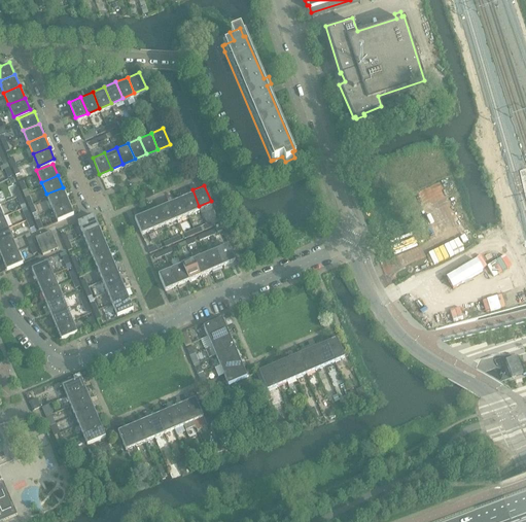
[(68,199),(63,187),(46,194),(51,206),(68,199)]
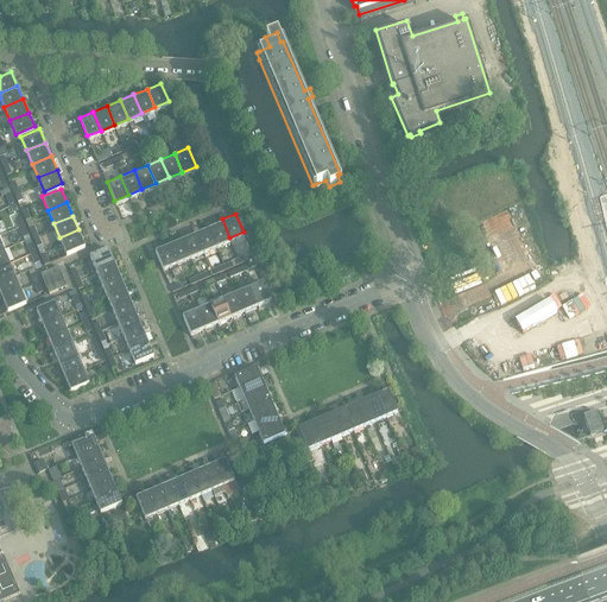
[(222,219),(208,225),(216,244),(229,238),(222,219)]
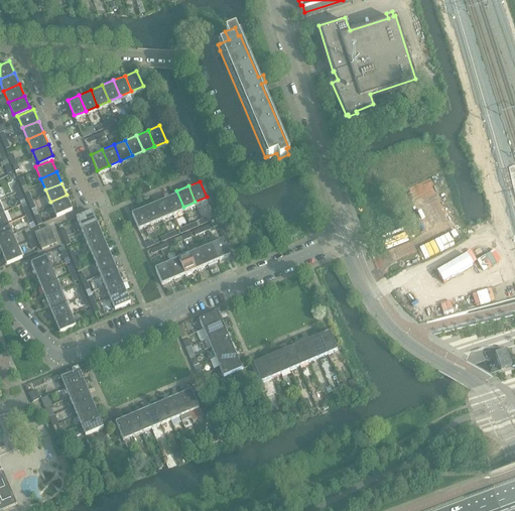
[(176,190),(165,196),(172,212),(183,207),(176,190)]
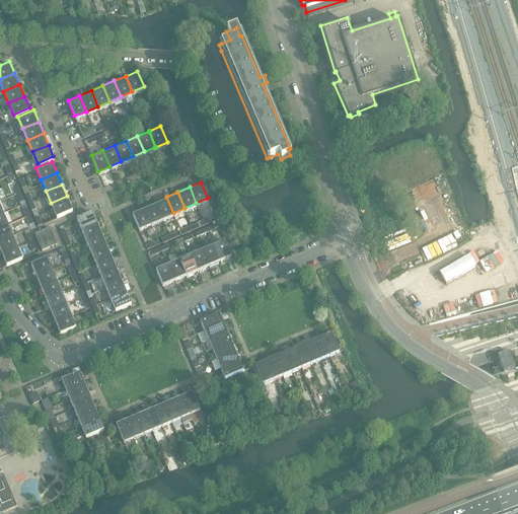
[(67,196),(51,203),(56,214),(72,207),(67,196)]
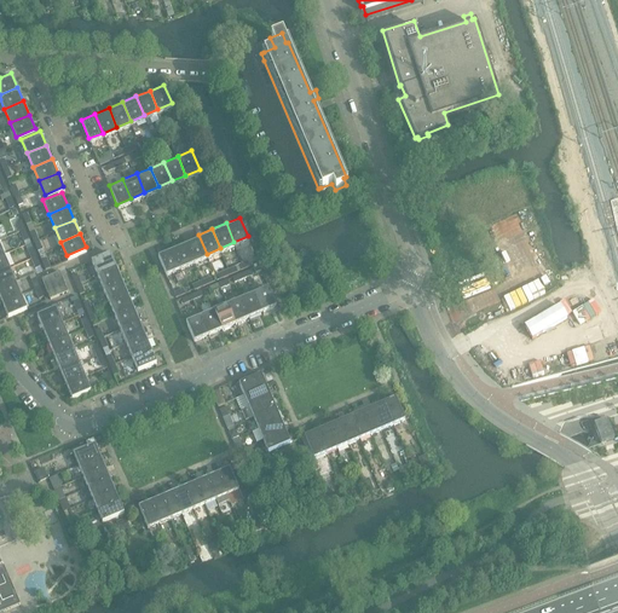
[(198,235),(185,241),(192,259),(207,254),(198,235)]
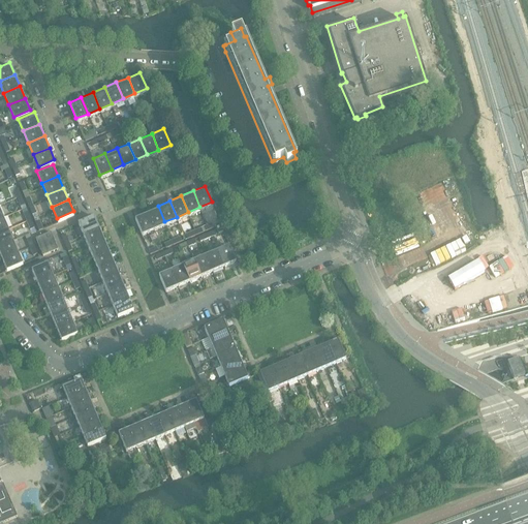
[(158,206),(146,211),(153,226),(164,221),(158,206)]
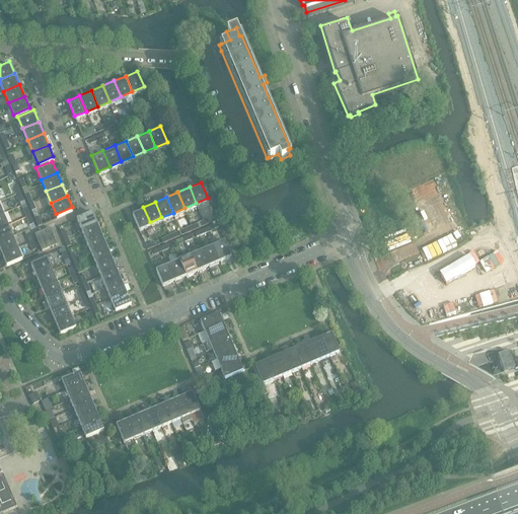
[(143,207),(132,211),(138,227),(150,222),(143,207)]
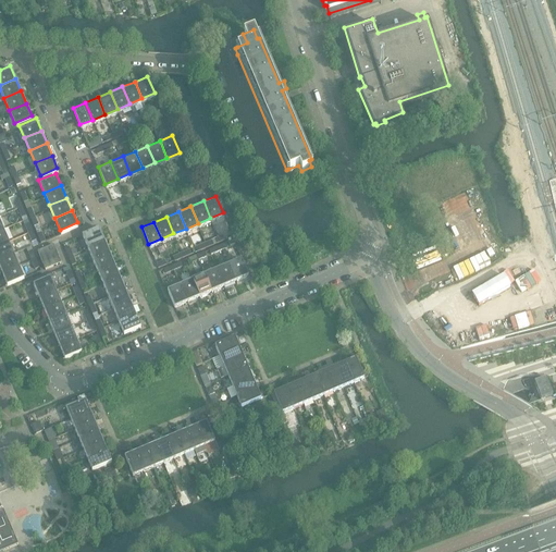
[(81,231),(86,244),(103,236),(98,224),(81,231)]
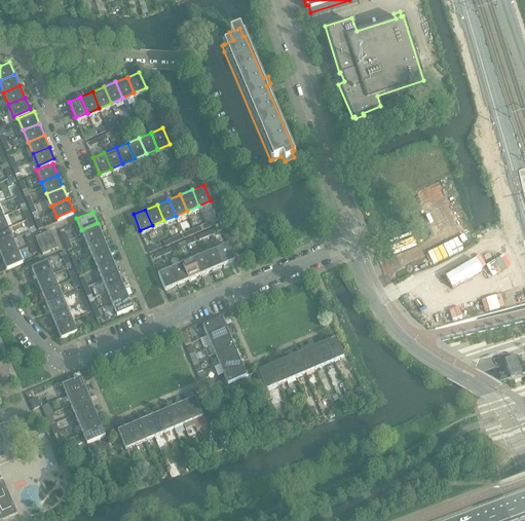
[(98,223),(81,230),(86,242),(103,234),(98,223)]
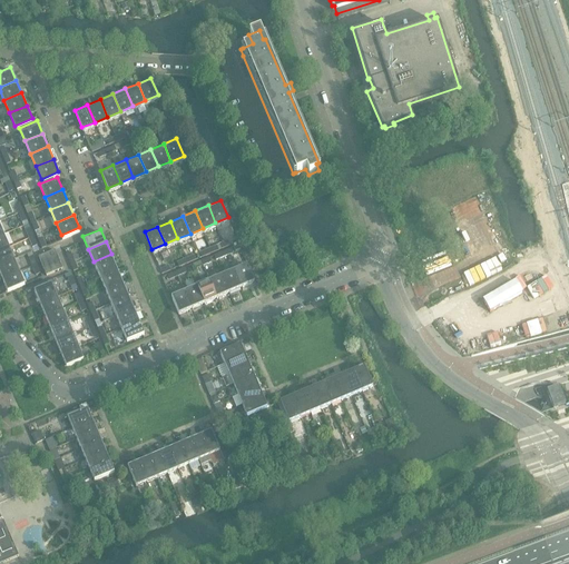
[(0,260),(13,255),(8,243),(0,246),(0,260)]
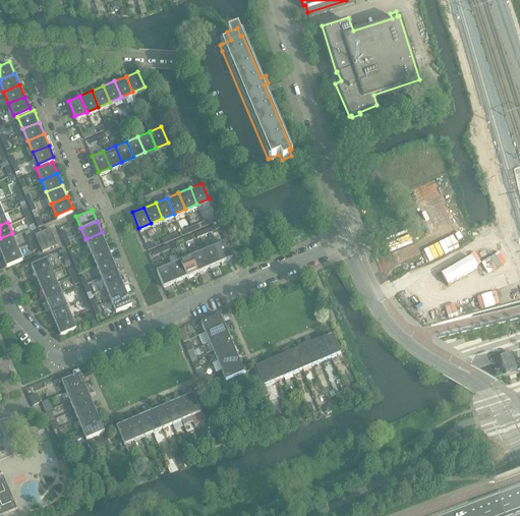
[(49,225),(34,231),(41,247),(56,241),(49,225)]
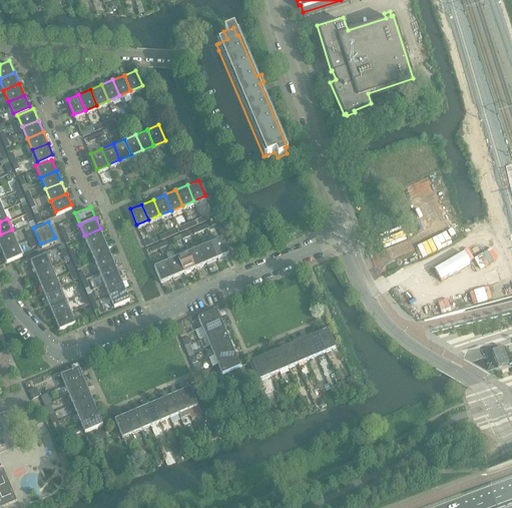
[(84,235),(89,246),(104,240),(100,228),(84,235)]
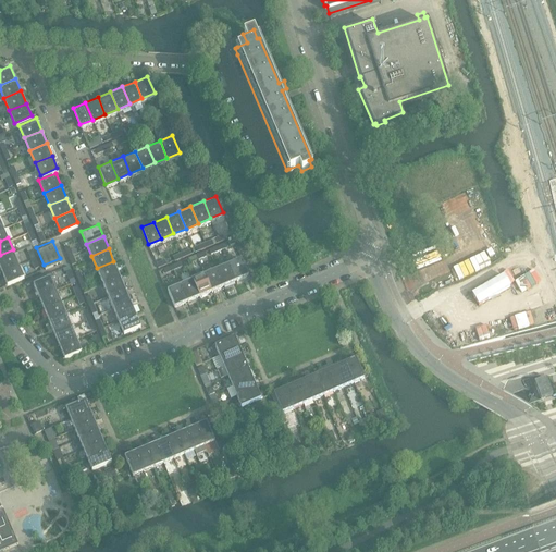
[(0,267),(1,269),(17,262),(13,249),(0,255),(0,267)]
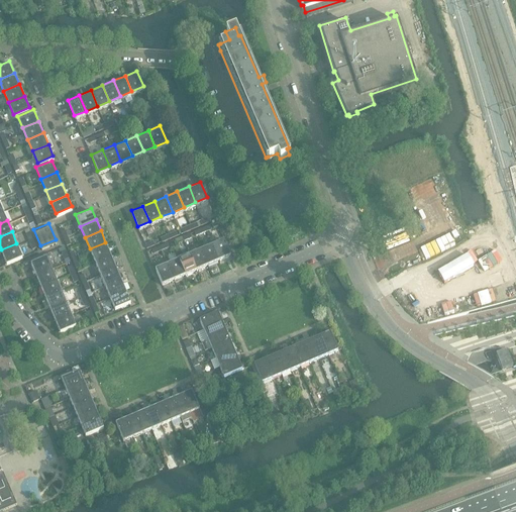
[(223,236),(212,240),(218,257),(230,251),(223,236)]
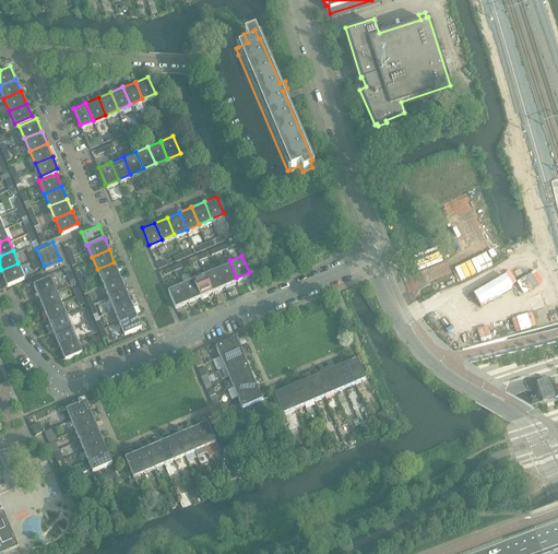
[(229,260),(216,266),(224,283),(236,278),(229,260)]
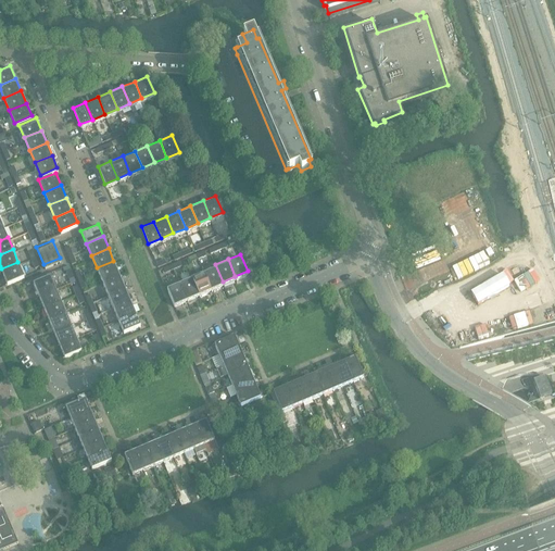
[(97,267),(102,280),(118,273),(113,261),(97,267)]
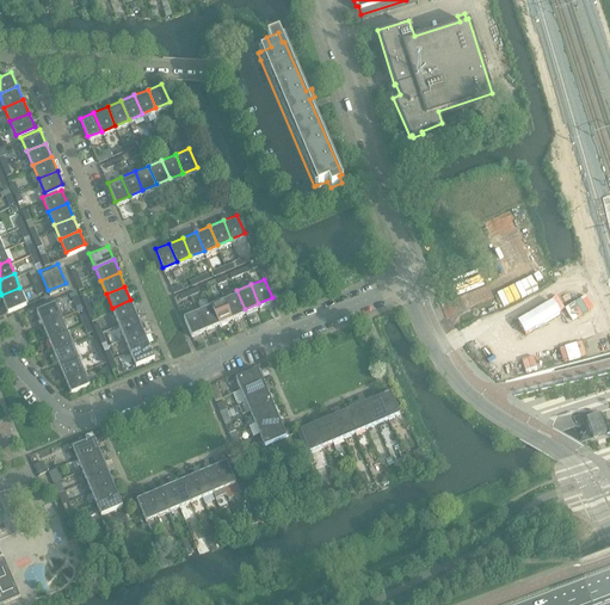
[(19,288),(1,295),(7,309),(25,301),(19,288)]
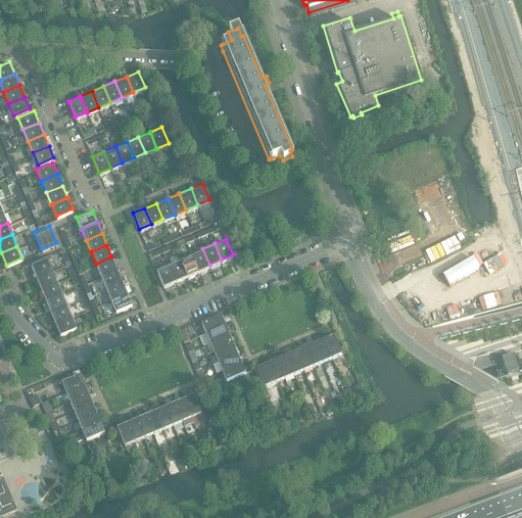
[(202,248),(191,253),(198,270),(209,265),(202,248)]
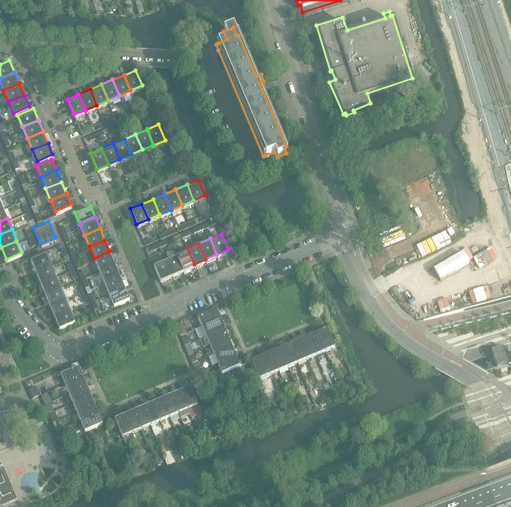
[(187,248),(176,253),(182,269),(194,264),(187,248)]
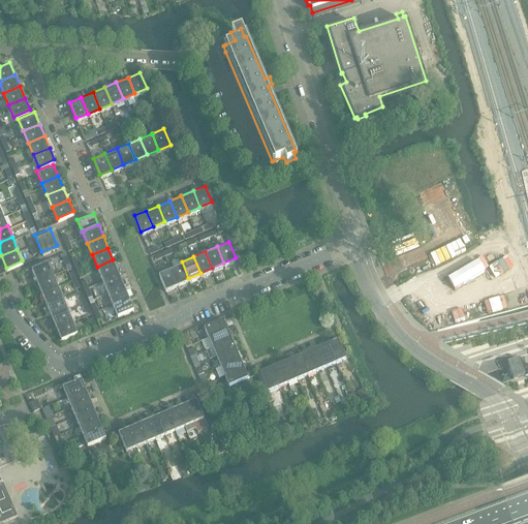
[(477,257),(447,275),(454,285),(484,268),(477,257)]
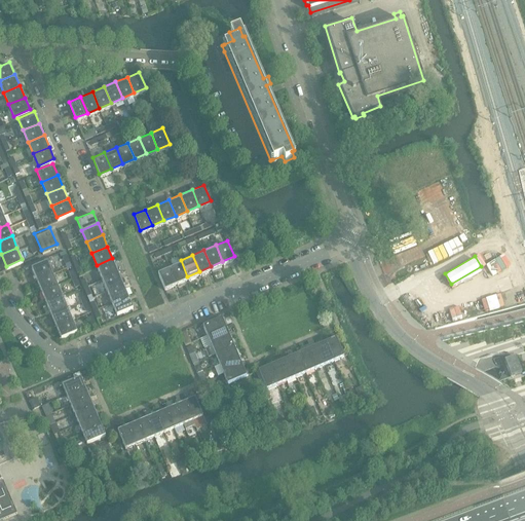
[(31,265),(35,276),(51,269),(46,258),(31,265)]
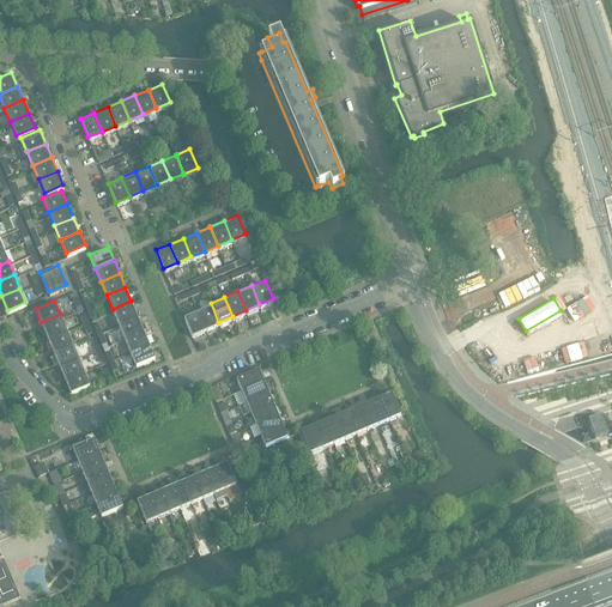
[(113,309),(117,322),(137,314),(131,301),(113,309)]
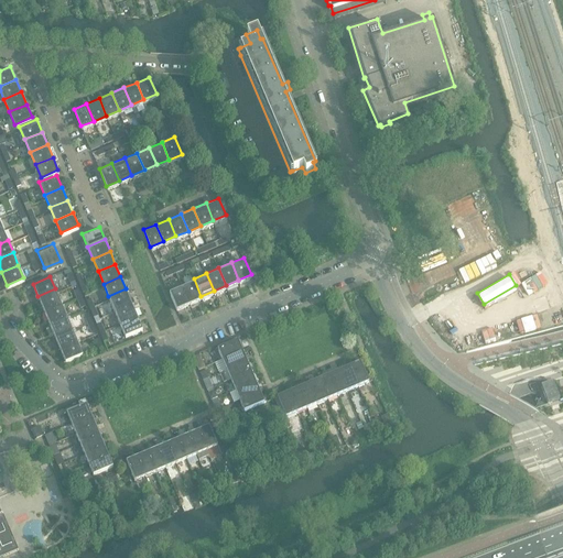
[(194,279),(181,284),(188,301),(201,296),(194,279)]
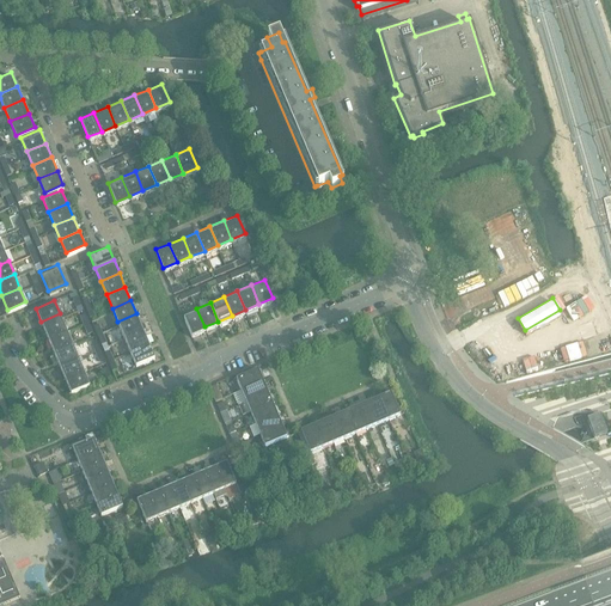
[(196,308),(183,314),(190,332),(205,326),(196,308)]
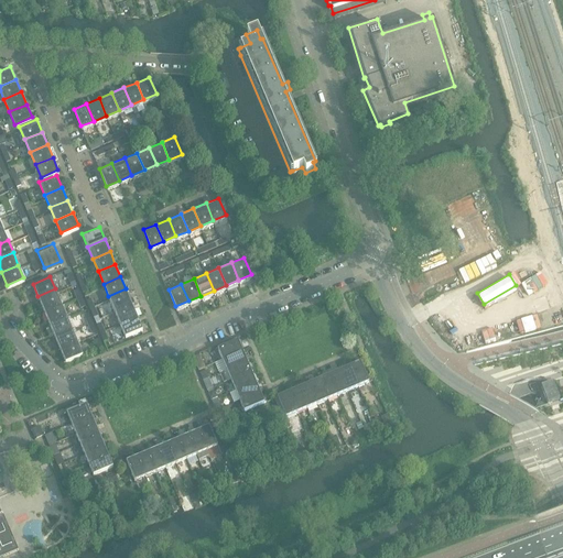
[(55,288),(38,296),(43,308),(61,302),(55,288)]
